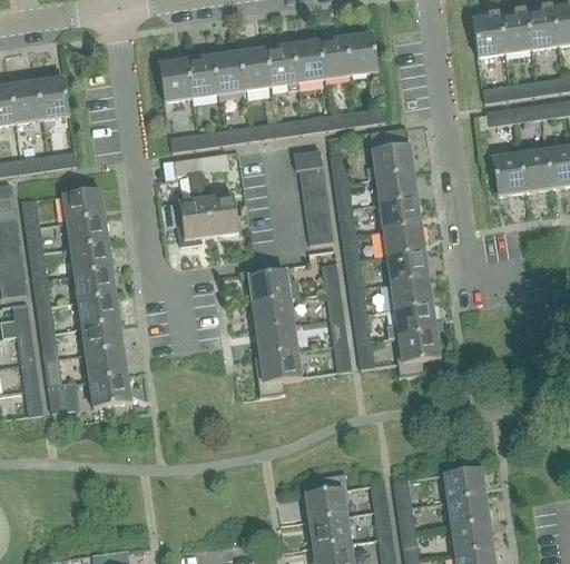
[(569,5),(552,7),(558,46),(569,43),(569,0),(569,5)]
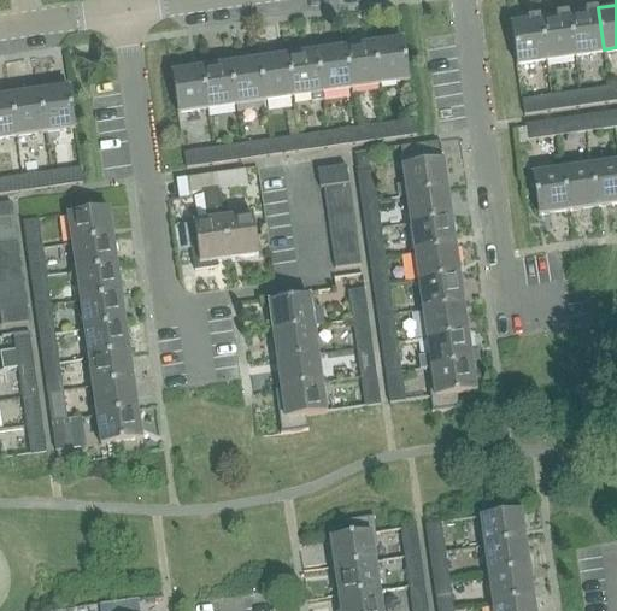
[(597,4),(587,5),(588,10),(569,12),(575,54),(604,50),(598,7),(597,4)]
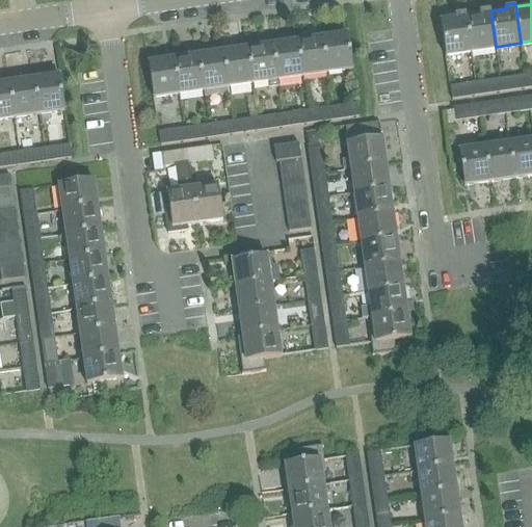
[(481,7),(482,11),(466,14),(471,50),(496,47),(490,10),(489,6),(481,7)]
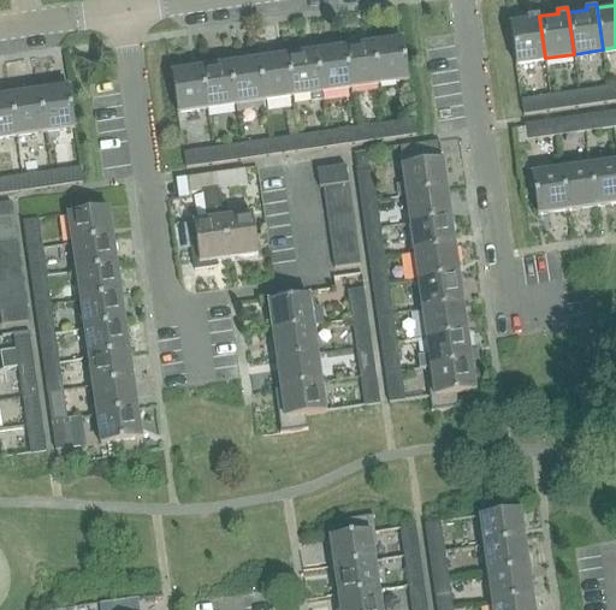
[(528,13),(529,17),(510,21),(516,63),(545,58),(539,16),(538,12),(528,13)]
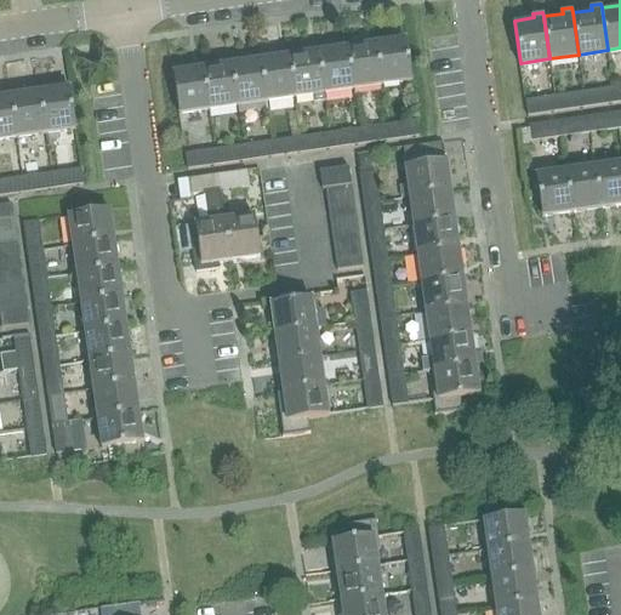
[(408,38),(379,41),(383,83),(412,79),(408,38)]
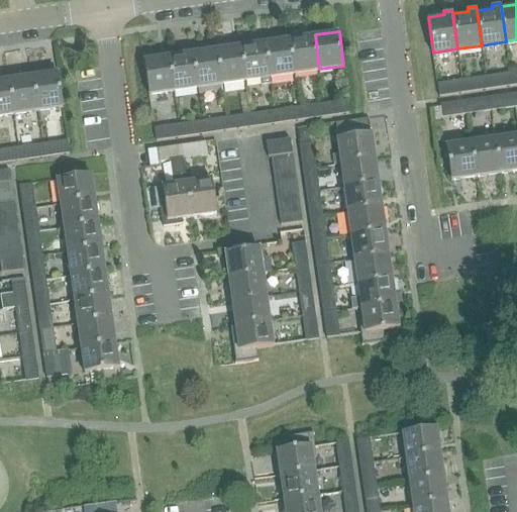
[(315,34),(290,37),(295,72),(319,69),(315,34)]
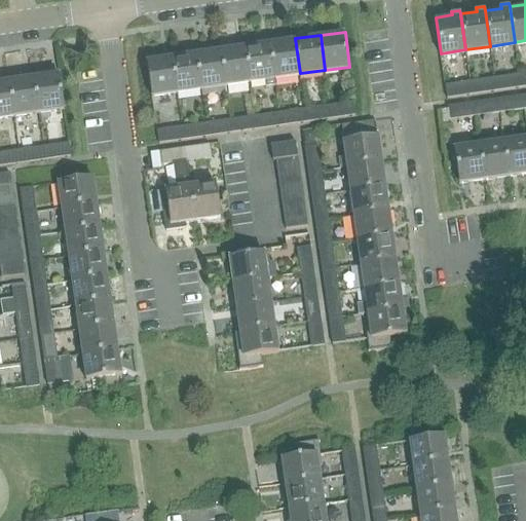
[(295,38),(270,41),(275,77),(300,73),(295,38)]
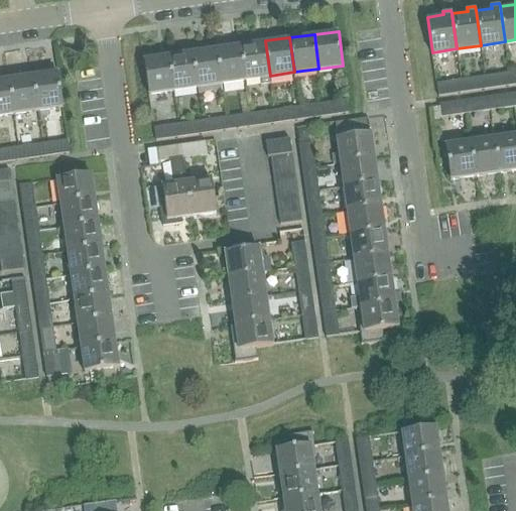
[(270,82),(269,76),(270,76),(265,40),(241,44),(246,79),(260,77),(261,83),(270,82)]
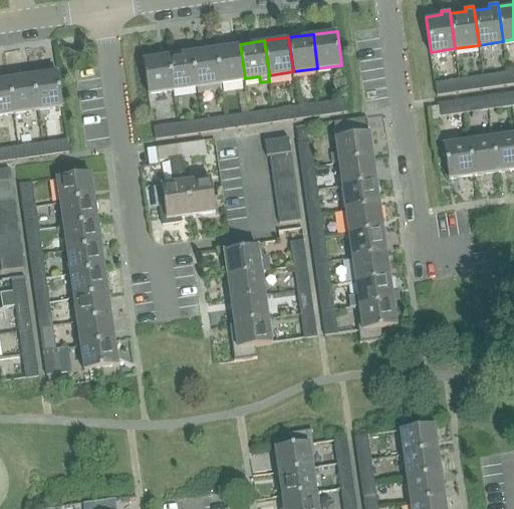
[(240,44),(216,47),(221,81),(245,78),(240,44)]
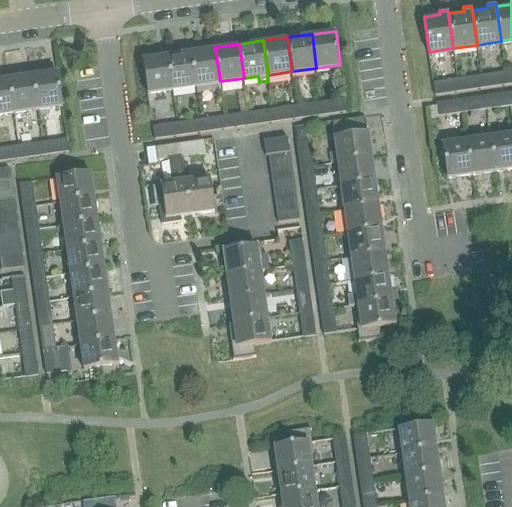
[(215,47),(191,50),(196,84),(220,81),(215,47)]
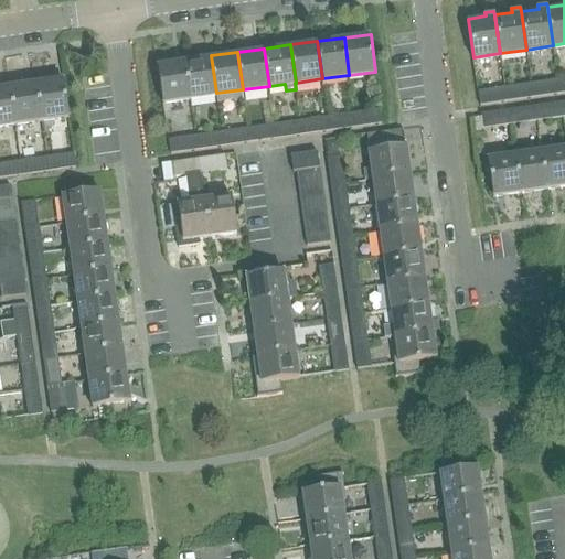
[(211,55),(184,58),(190,97),(216,93),(211,55)]
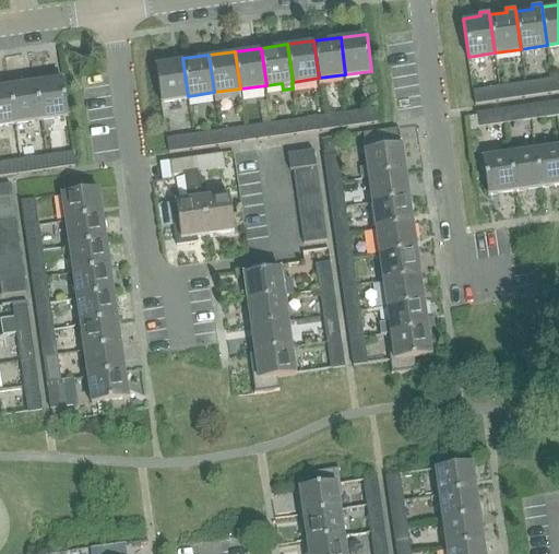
[(188,96),(182,58),(156,62),(162,99),(188,96)]
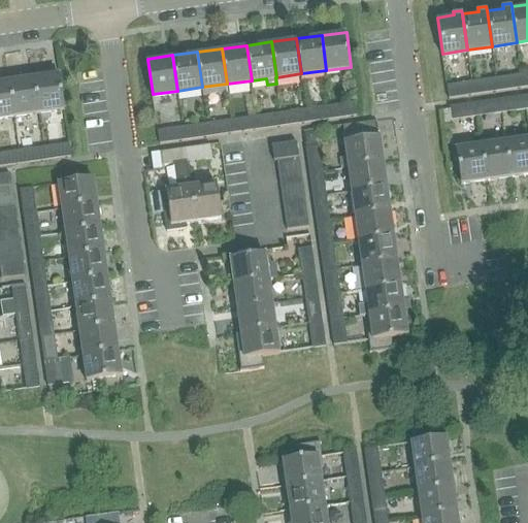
[(60,71),(34,75),(39,110),(65,107),(60,71)]
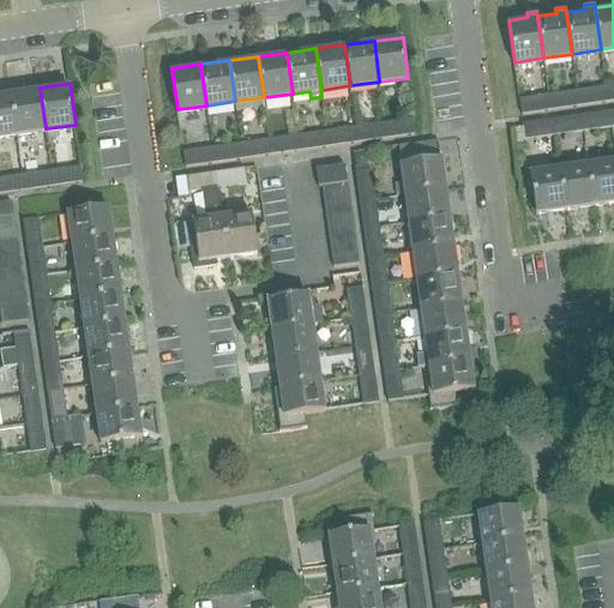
[(597,100),(595,84),(577,86),(579,102),(597,100)]
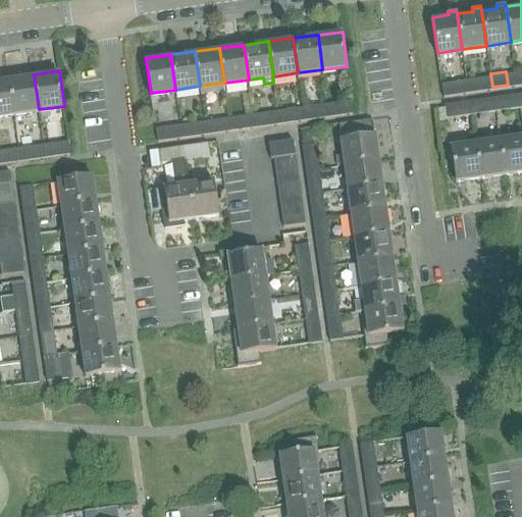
[(34,74),(9,78),(14,113),(39,109),(34,74)]
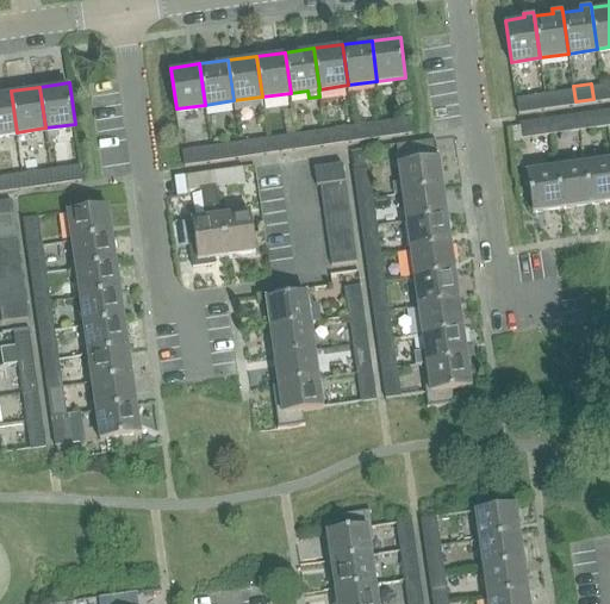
[(88,103),(116,98),(113,87),(87,93),(88,103)]
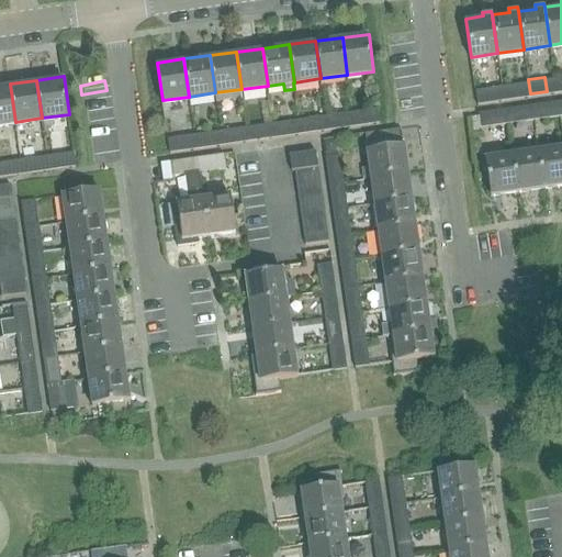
[(520,96),(519,81),(502,84),(504,98),(520,96)]
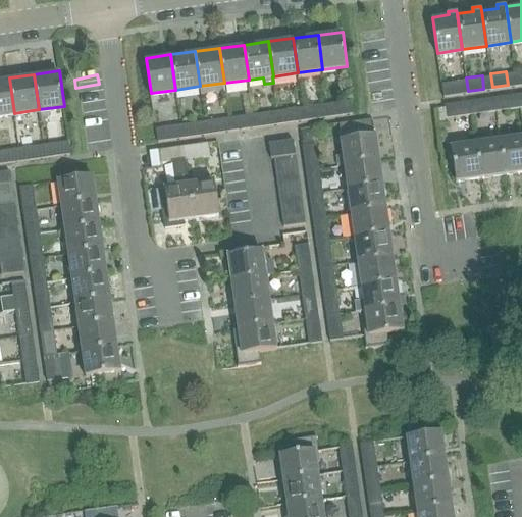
[(9,78),(0,79),(0,114),(14,113),(9,78)]
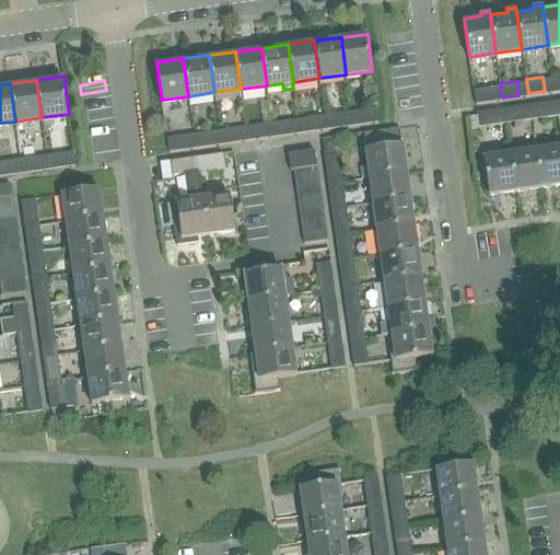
[(491,84),(474,87),(476,101),(493,99),(491,84)]
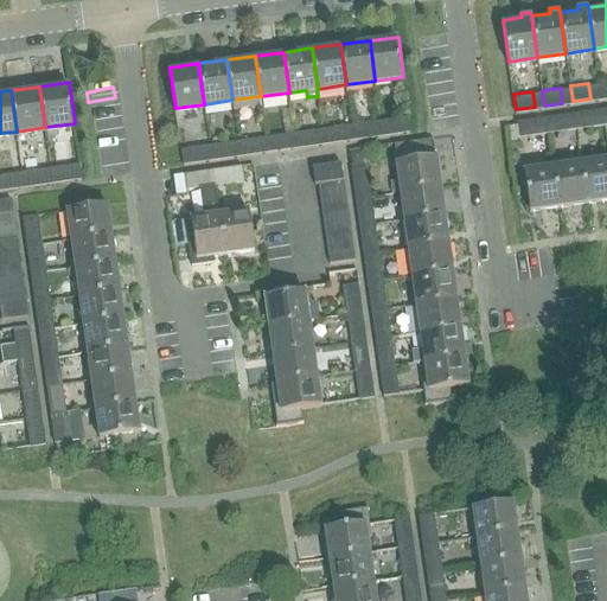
[(586,109),(588,125),(606,122),(604,107),(586,109)]
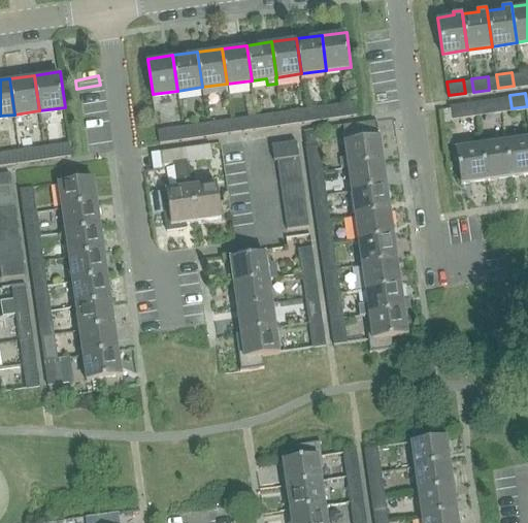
[(484,98),(486,112),(501,110),(499,96),(484,98)]
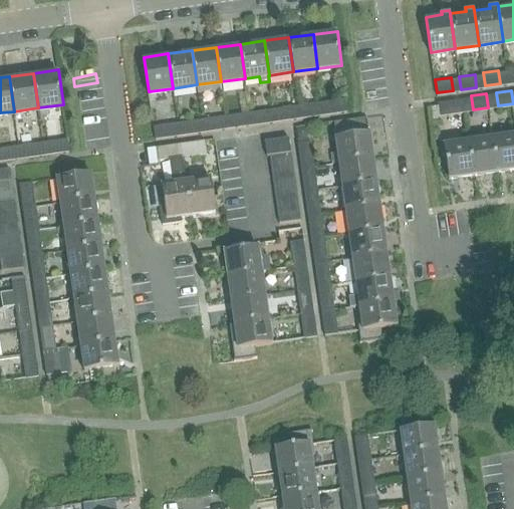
[(339,110),(337,97),(322,99),(324,112),(339,110)]
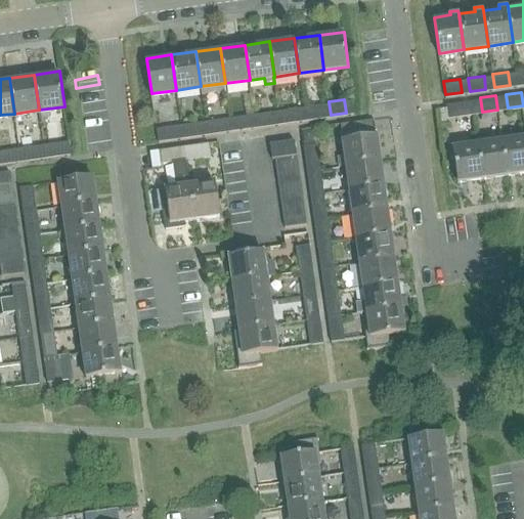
[(455,101),(457,115),(473,113),(471,99),(455,101)]
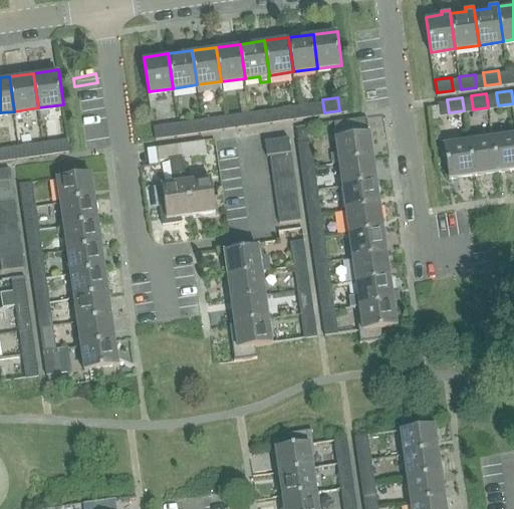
[(315,113),(313,100),(298,103),(299,116),(315,113)]
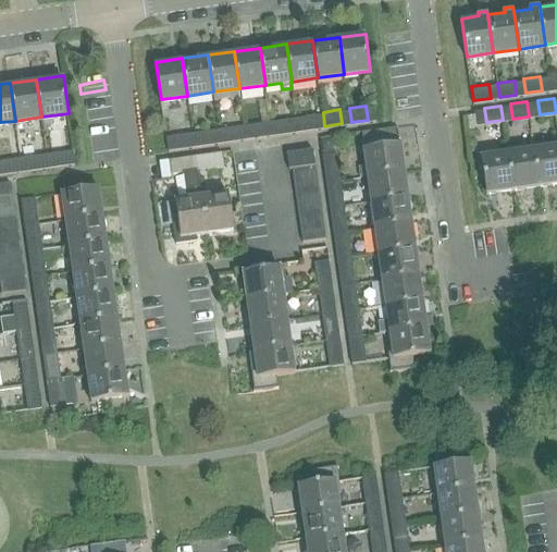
[(316,127),(313,113),(297,115),(298,130),(316,127)]
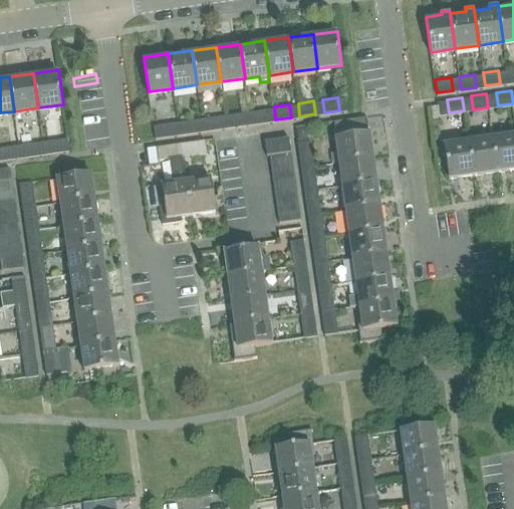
[(267,120),(265,107),(250,110),(251,123),(267,120)]
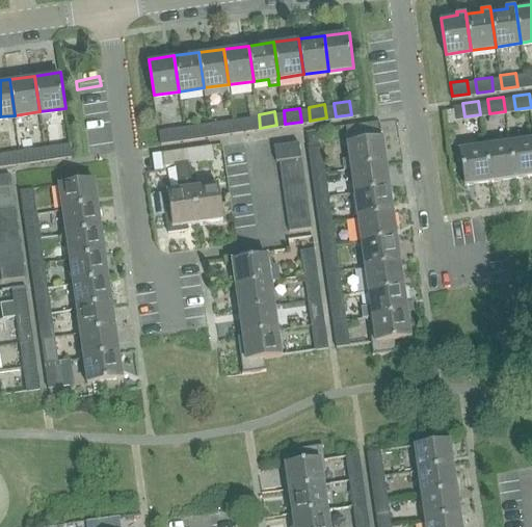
[(251,129),(249,115),(233,117),(235,131),(251,129)]
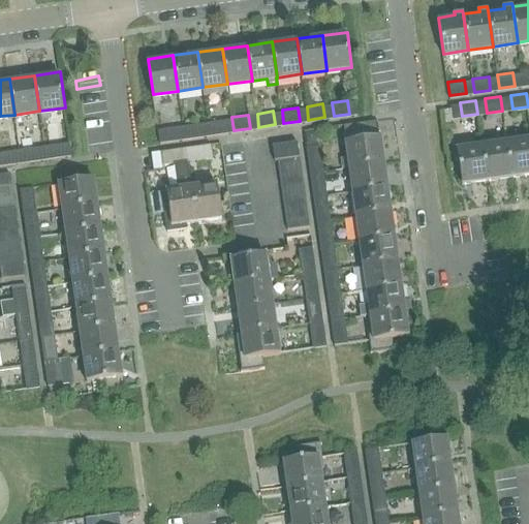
[(225,131),(223,118),(207,120),(209,133),(225,131)]
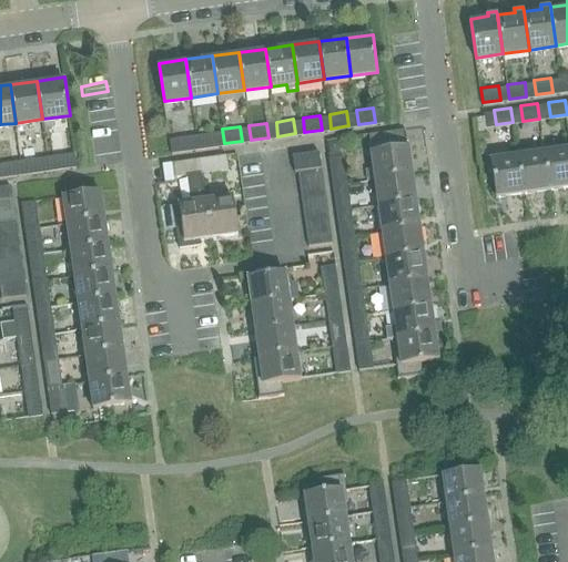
[(214,145),(213,131),(195,133),(198,147),(214,145)]
